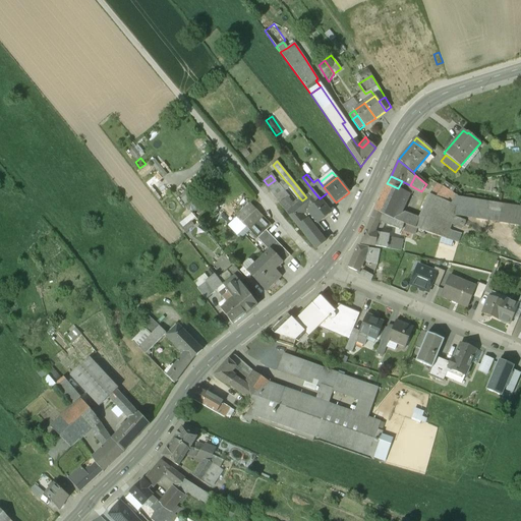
[(426,184),(423,188),(424,189),(423,192),(428,194),(433,196),(440,185),(429,179),(426,184)]
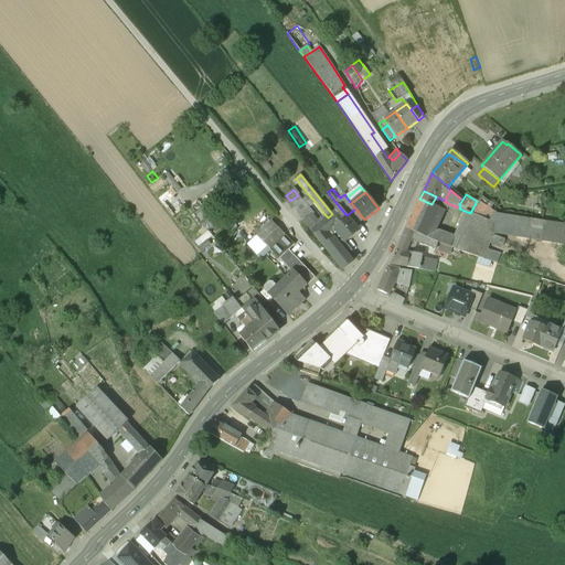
[(298,195),(290,201),(294,206),(302,200),(298,195)]
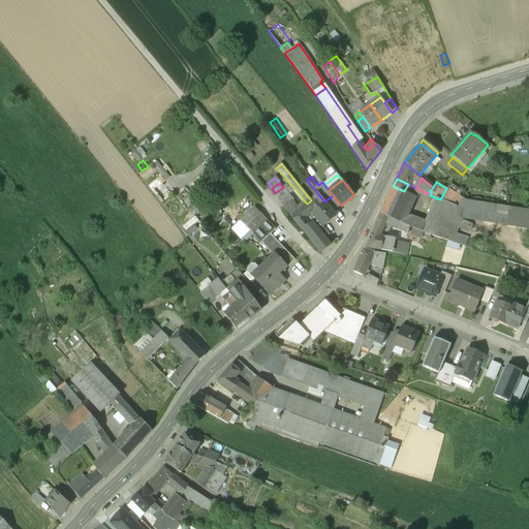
[(289,183),(283,187),(289,194),(296,189),(289,183)]
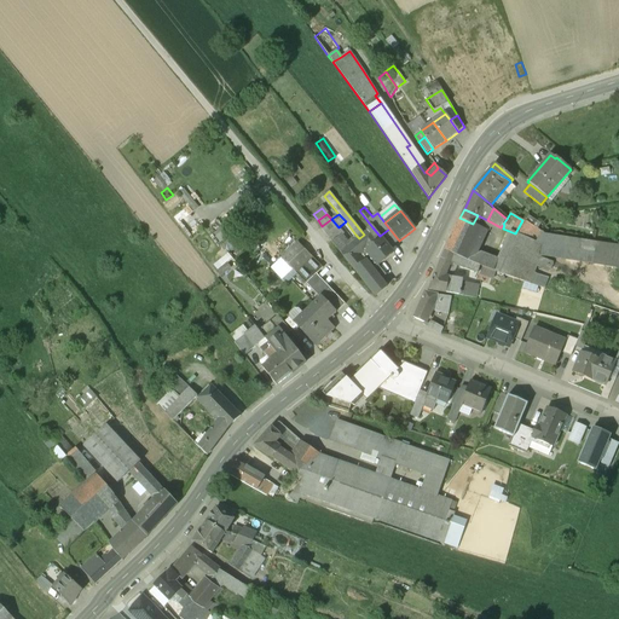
[(473,224),(460,218),(453,233),(466,239),(466,238),(473,224)]
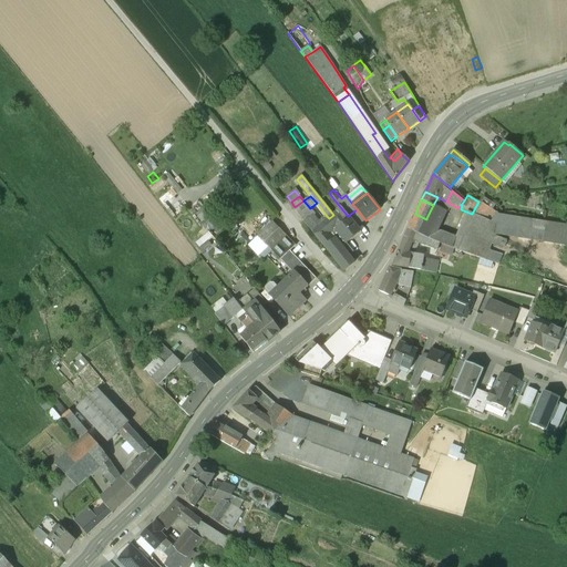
[(310,208),(303,200),(295,207),(294,208),(303,222),(312,216),(312,217),(315,215),(310,208)]
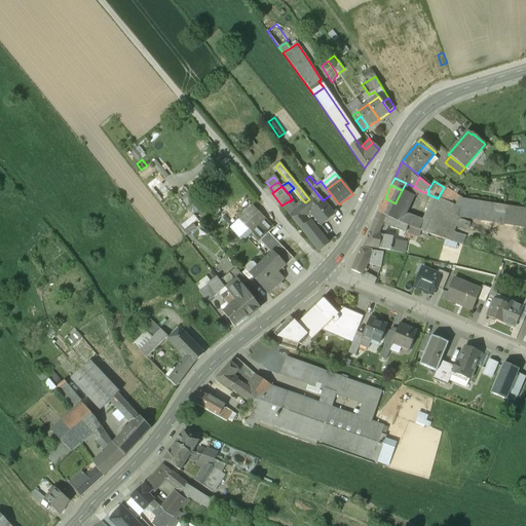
[(200,209),(194,200),(200,195),(195,189),(182,199),(187,205),(189,204),(196,213),(200,209)]
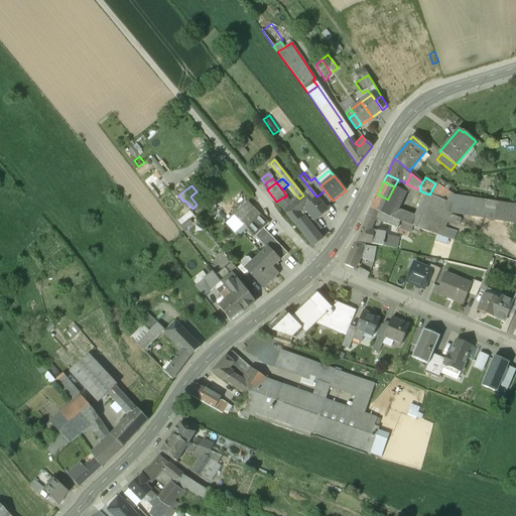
[(316,197),(310,189),(303,196),(299,199),(306,208),(304,210),(314,223),(315,222),(329,211),(325,207),(316,197)]
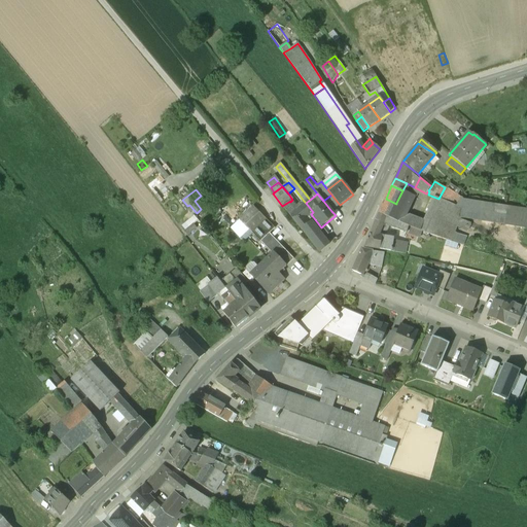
[(340,205),(331,195),(323,201),(331,211),(337,208),(340,205)]
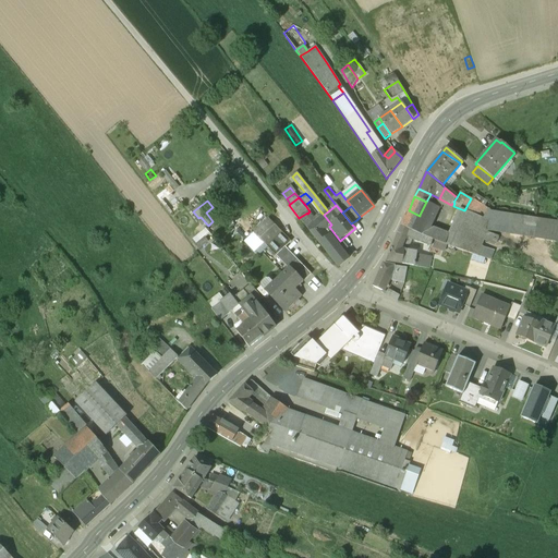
[(459,208),(447,232),(459,238),(461,238),(472,214),(464,210),(459,208)]
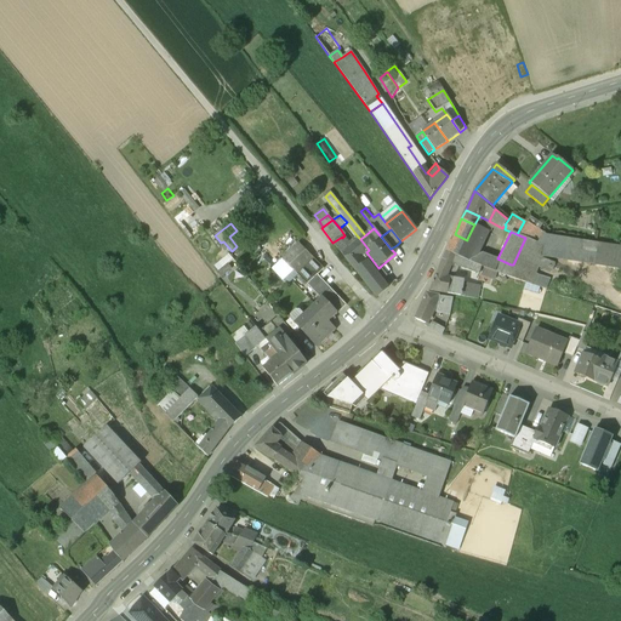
[(467,240),(455,234),(446,251),(460,258),(461,258),(462,258),(467,249),(474,251),(479,240),(467,239),(467,240)]
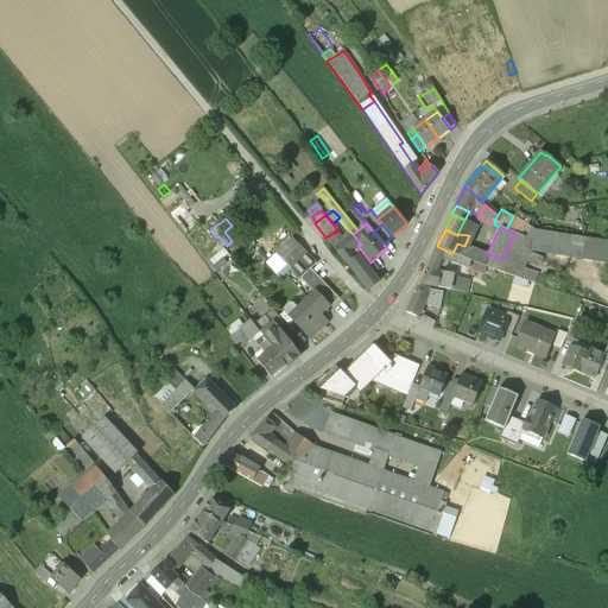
[(533,229),(526,239),(518,249),(538,253),(607,264),(607,240),(534,230),(533,229)]
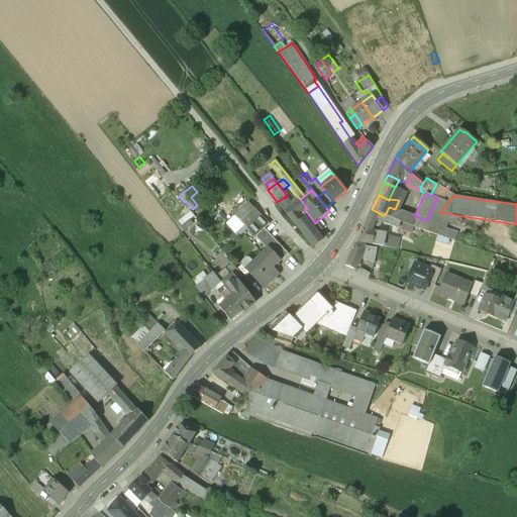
[(285,197),(277,202),(285,211),(292,206),(285,198),(285,197)]
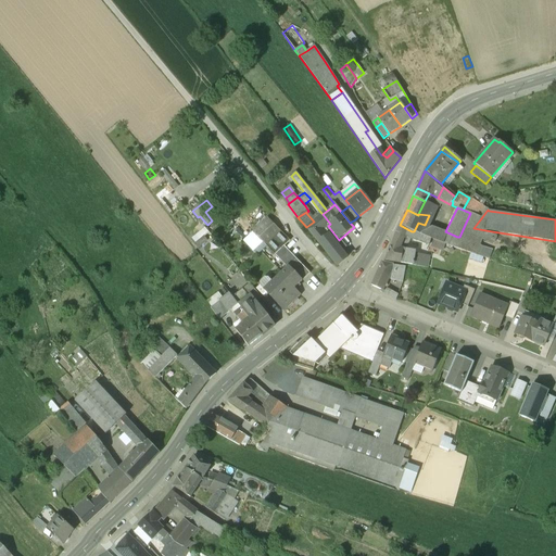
[(481,218),(470,213),(459,237),(457,237),(453,248),(490,258),(493,251),(484,248),(492,231),(474,228),(481,218)]
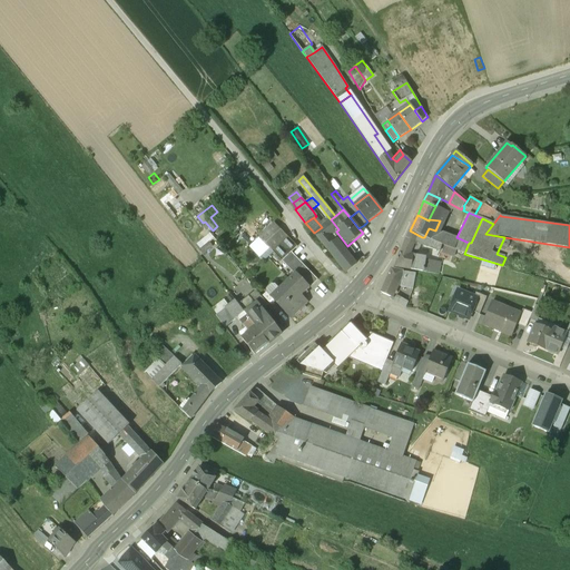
[(338,229),(331,219),(325,224),(322,227),(314,233),(321,243),(332,256),(345,273),(356,264),(351,257),(355,254),(349,245),(347,246),(336,232),(338,229)]
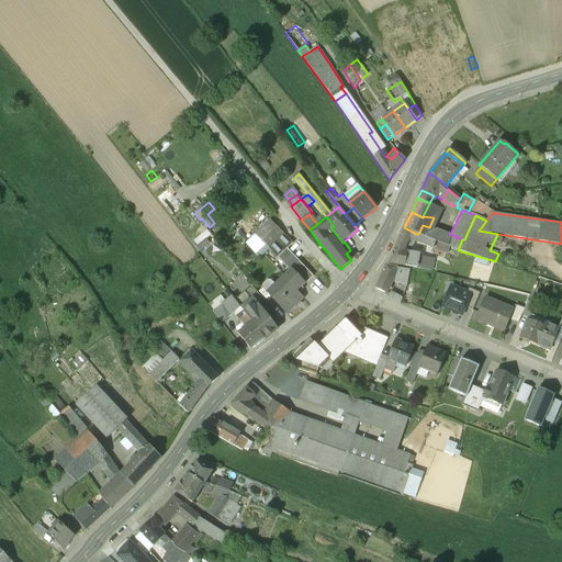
[(271,221),(256,235),(268,247),(283,233),(271,221)]
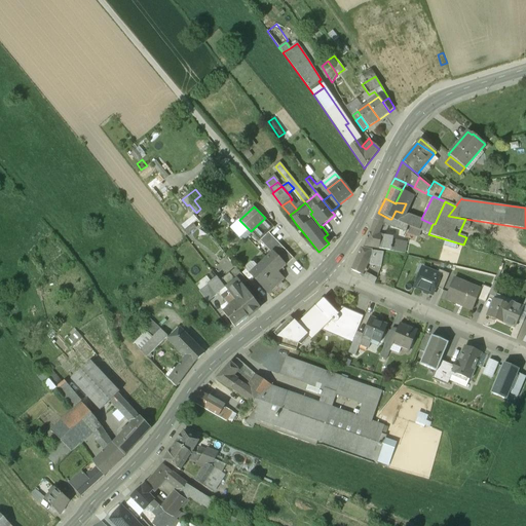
[(402,213),(396,211),(391,219),(402,224),(407,226),(417,228),(421,220),(402,213)]
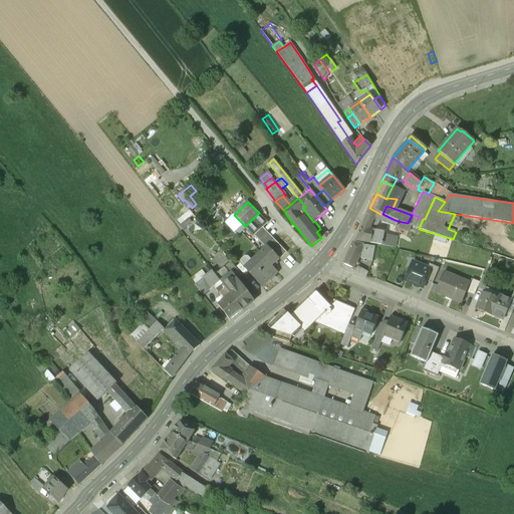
[(374,231),(368,230),(373,218),(377,220),(380,214),(369,208),(365,216),(361,228),(360,228),(355,241),(381,245),(383,234),(383,232),(374,231)]
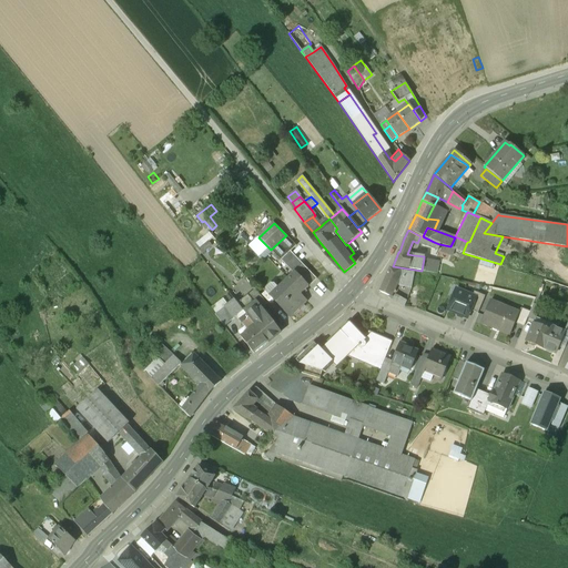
[(286,235),(271,250),(281,261),(290,252),(296,246),(286,235)]
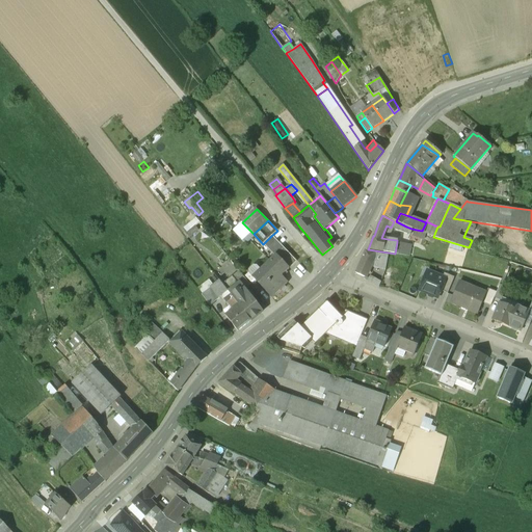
[(391,228),(387,225),(381,238),(388,239),(392,228),(404,232),(406,227),(396,221),(395,221),(394,221),(391,228)]
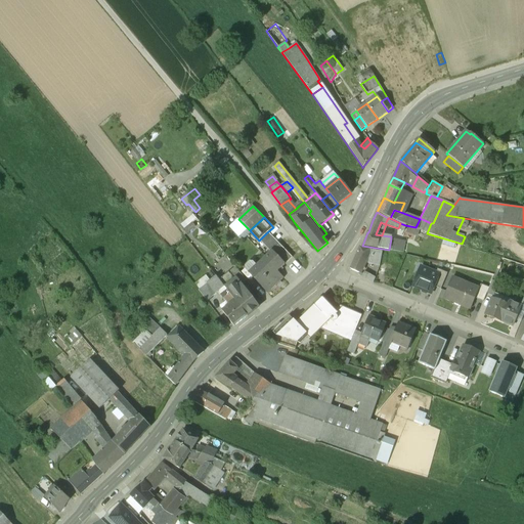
[(431,223),(420,218),(420,219),(416,227),(427,233),(431,223)]
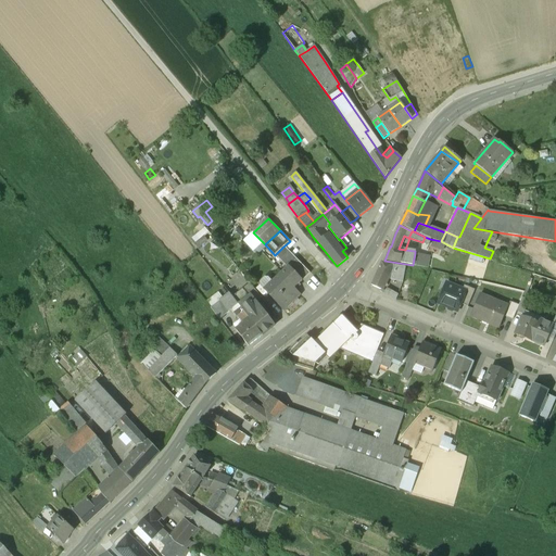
[(204,237),(198,242),(201,247),(207,241),(204,237)]
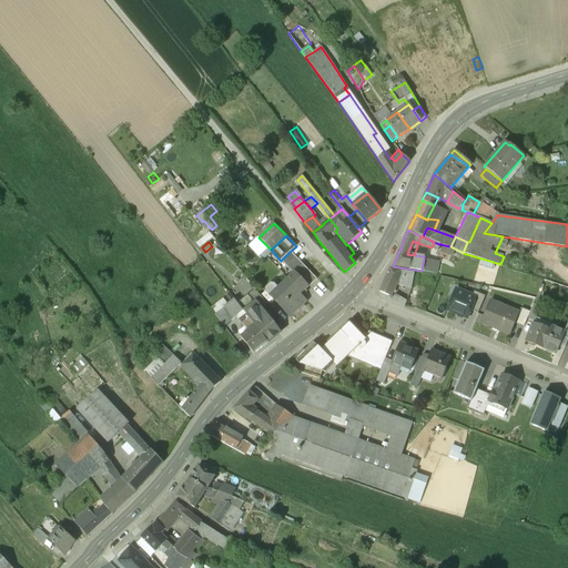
[(302,264),(290,252),(281,261),(294,272),(302,264)]
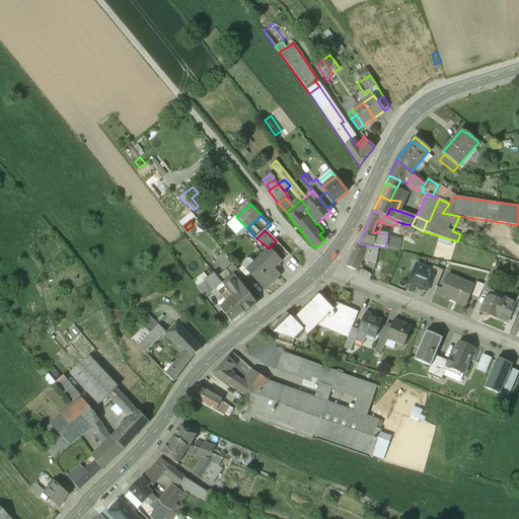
[(397,238),(387,236),(385,247),(386,247),(394,249),(397,238)]
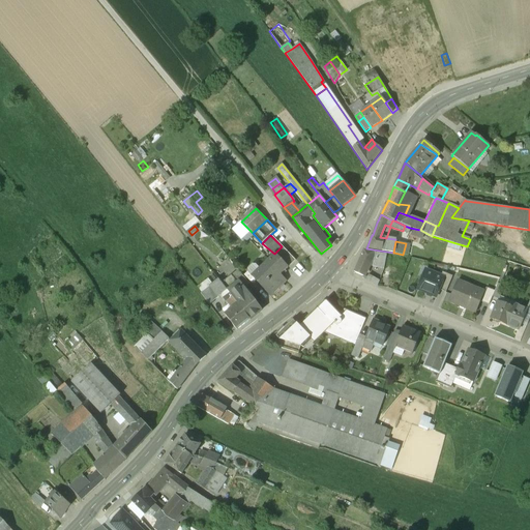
[(295,261),(282,246),(274,254),(288,268),(295,261)]
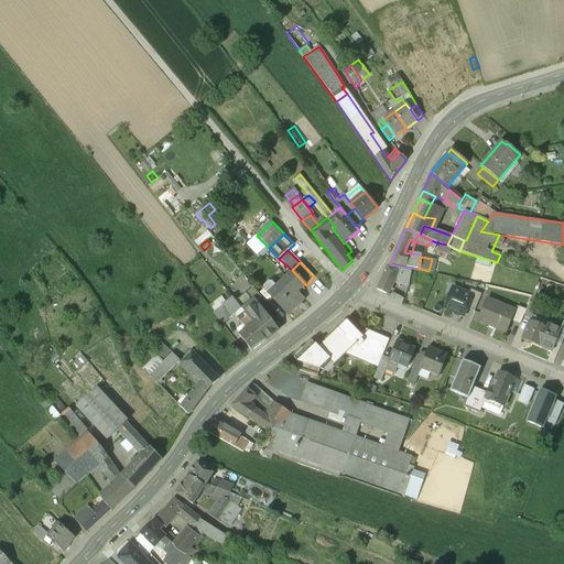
[(389,268),(387,267),(377,290),(387,294),(391,283),(409,286),(411,271),(389,268)]
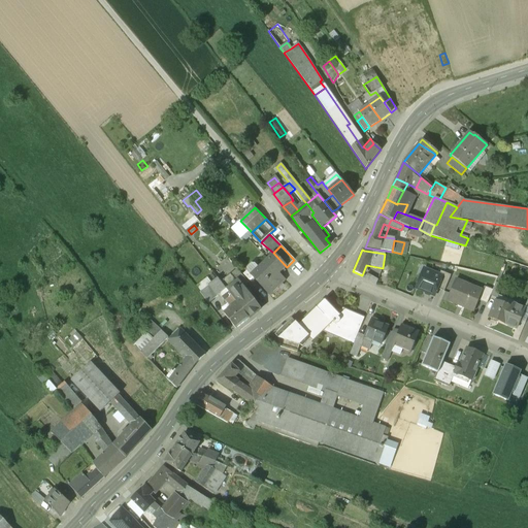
[(273,253),(251,274),(270,295),(285,281),(278,274),(287,267),(273,253)]
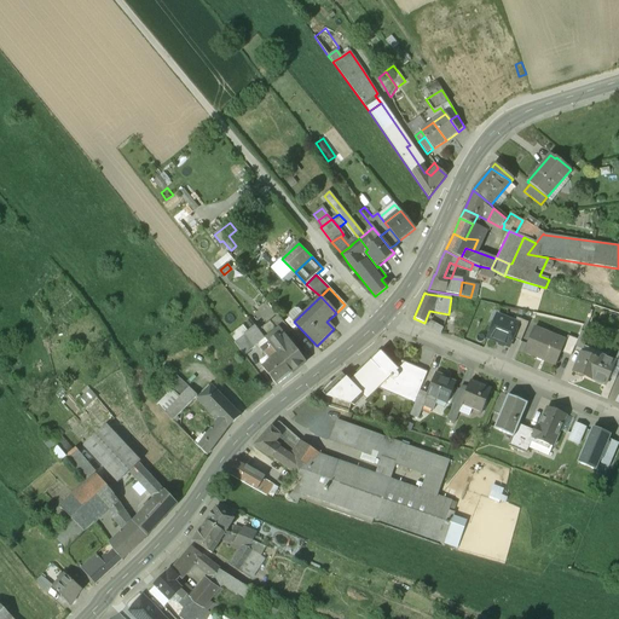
[(291,330),(278,316),(271,320),(283,336),(291,330)]
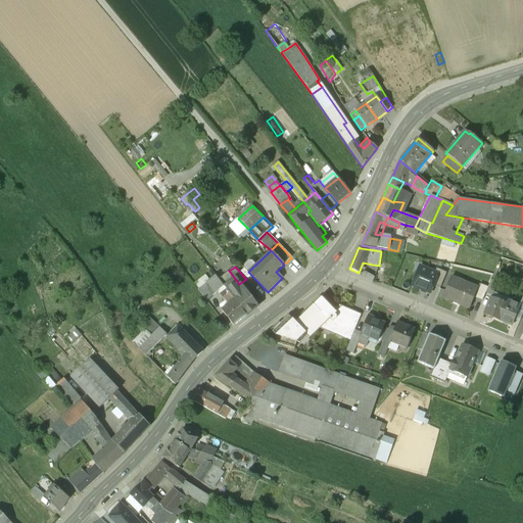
[(435,273),(420,267),(412,286),(430,293),(433,286),(438,274),(435,273)]
